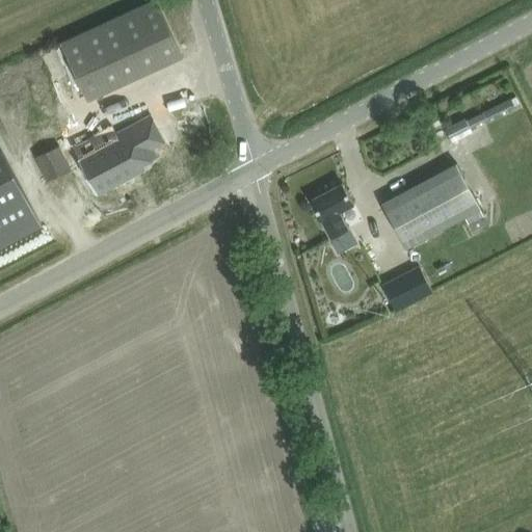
[(183,55),(158,0),(152,0),(61,41),(87,99),(183,55)]
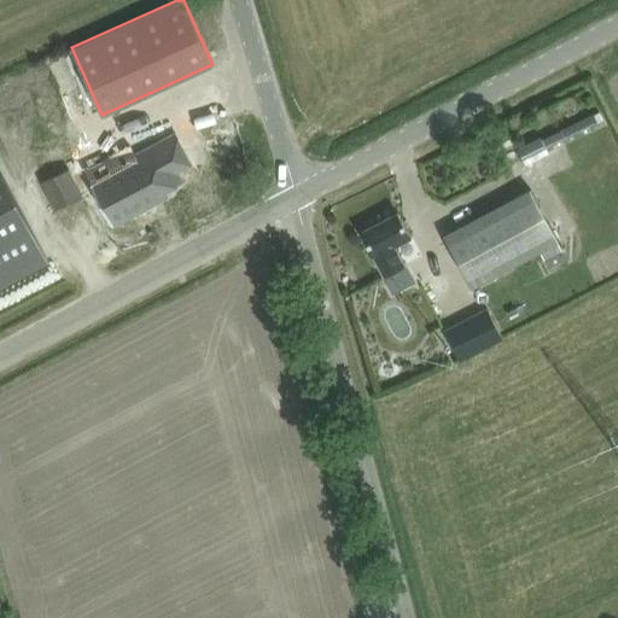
[(561,129),(543,139),(548,149),(604,121),(600,112),(594,115),(593,114),(561,129)]
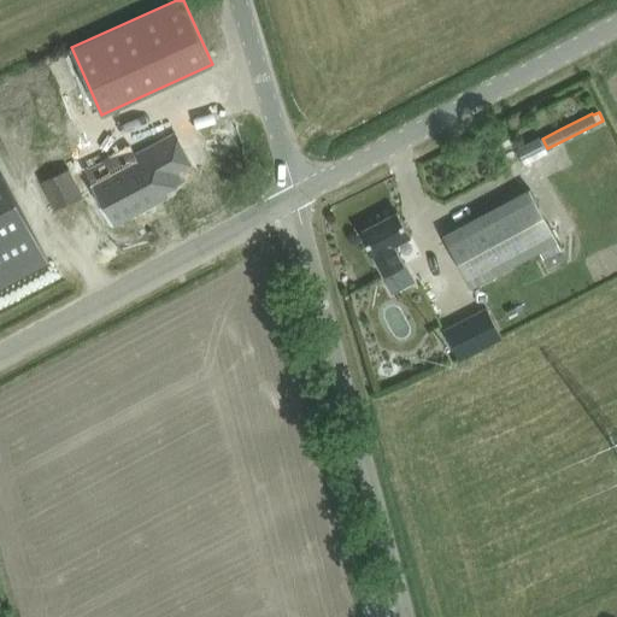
[(186,164),(201,156),(184,124),(144,146),(146,151),(99,176),(121,216),(176,186),(174,181),(191,172),(186,164)]
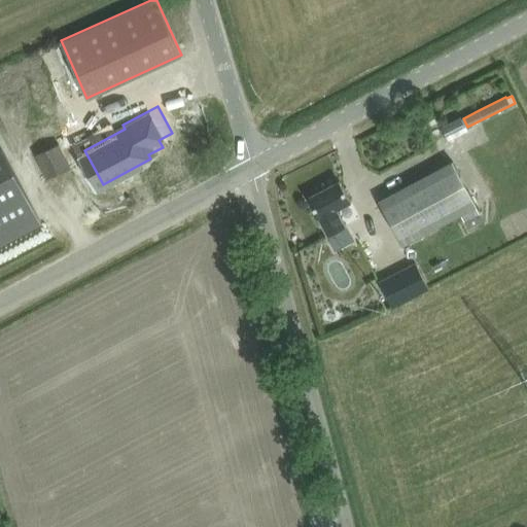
[(460,116),(441,126),(446,136),(465,127),(460,116)]
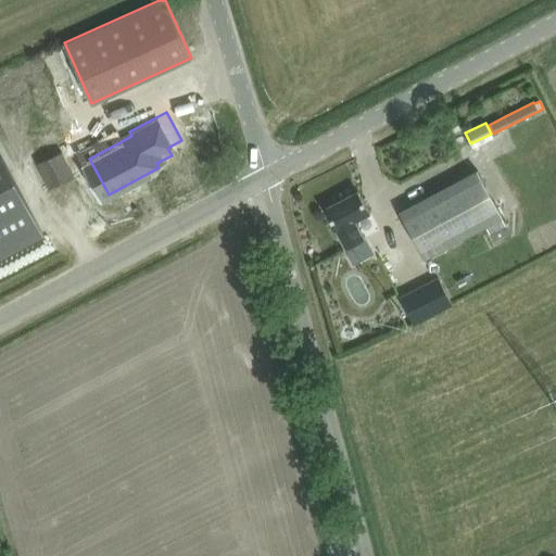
[(62,151),(39,163),(50,188),(74,177),(62,151)]
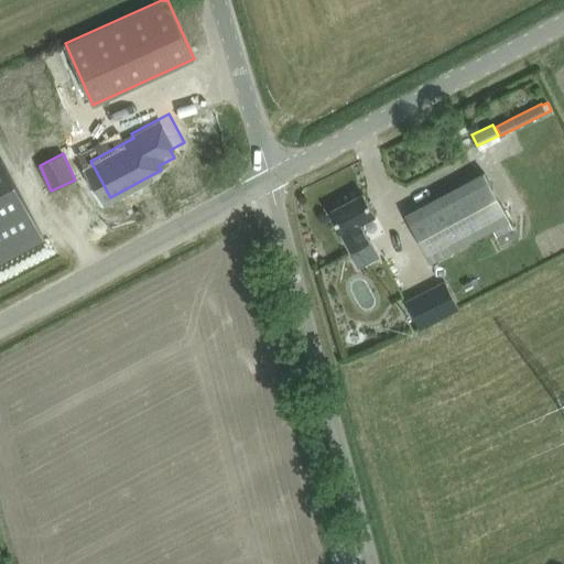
[(405,216),(415,235),(431,262),(510,219),(485,173),(405,216)]
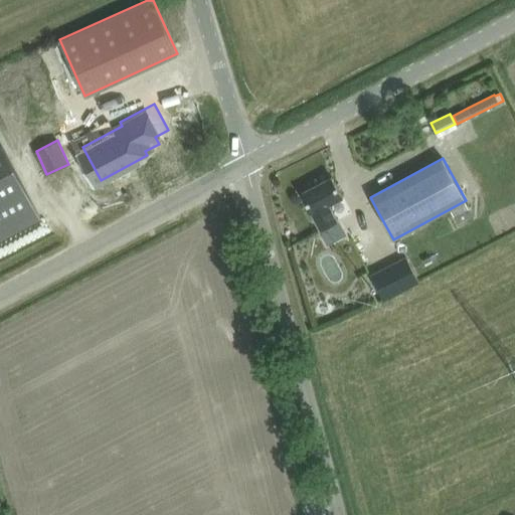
[(0,166),(0,237),(40,216),(11,160),(0,166)]
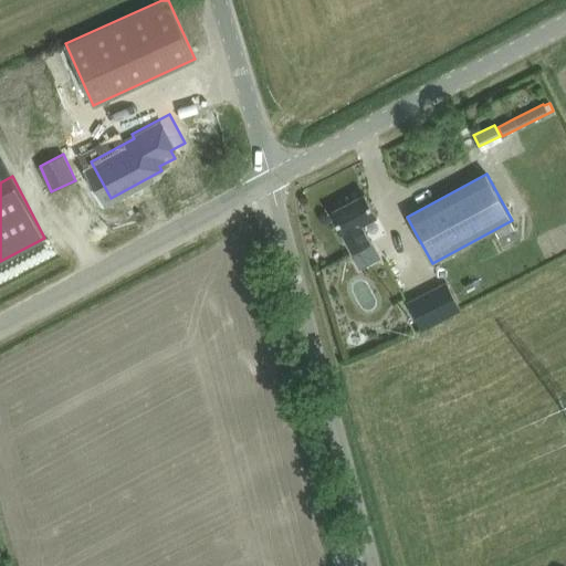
[(377,218),(375,213),(365,195),(332,212),(353,252),(373,242),(364,226),(377,218)]
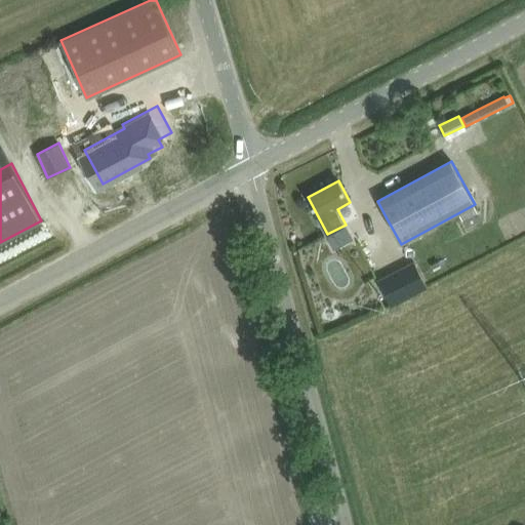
[(428,287),(414,261),(377,279),(389,305),(391,307),(428,287)]
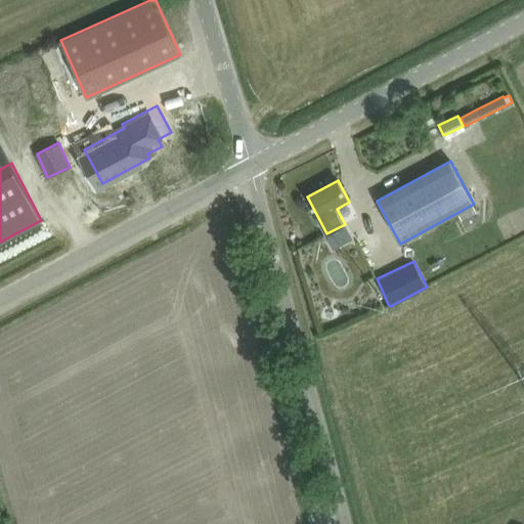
All buildings are outlined.
